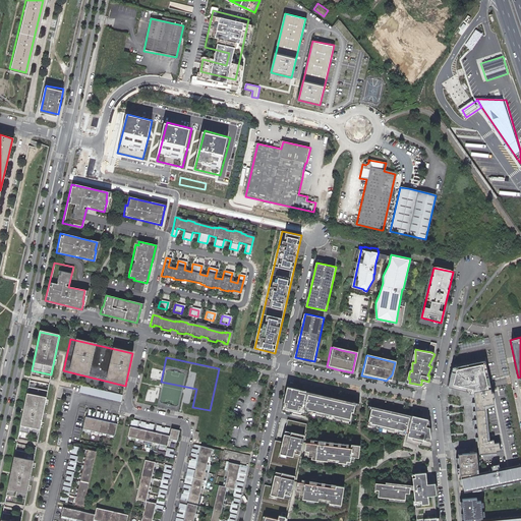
[(453,370),(450,369),(445,385),(469,391),(487,387),(487,385),(486,380),(483,381),(482,378),(485,377),(481,362),(453,367),(453,370)]
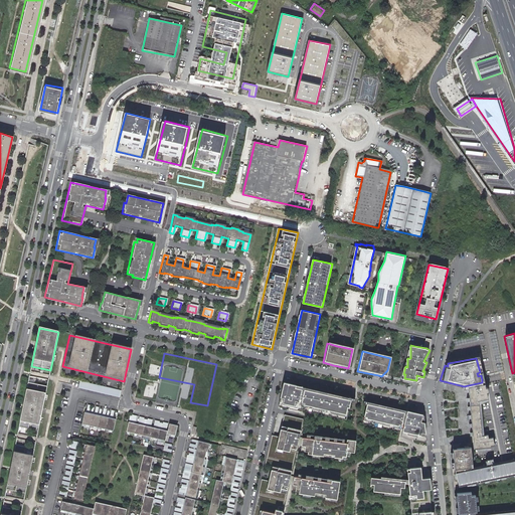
[(47,387),(27,383),(18,428),(37,433),(47,387)]
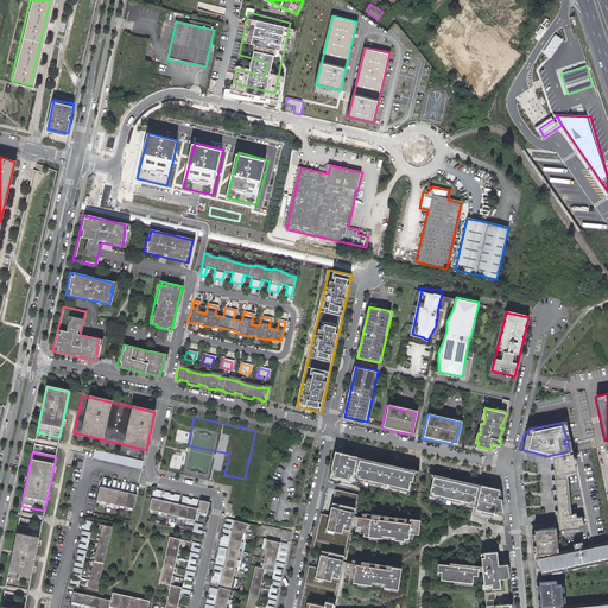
[(143,463),(94,453),(92,460),(141,472),(143,463)]
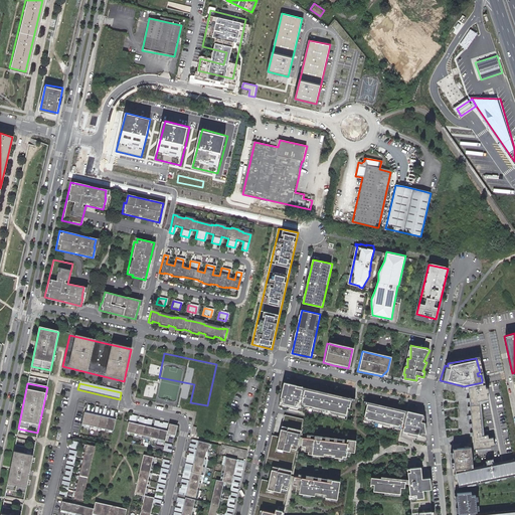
[(351,399),(282,383),(280,394),(280,395),(282,396),(280,406),(344,421),(347,409),(348,409),(351,399)]
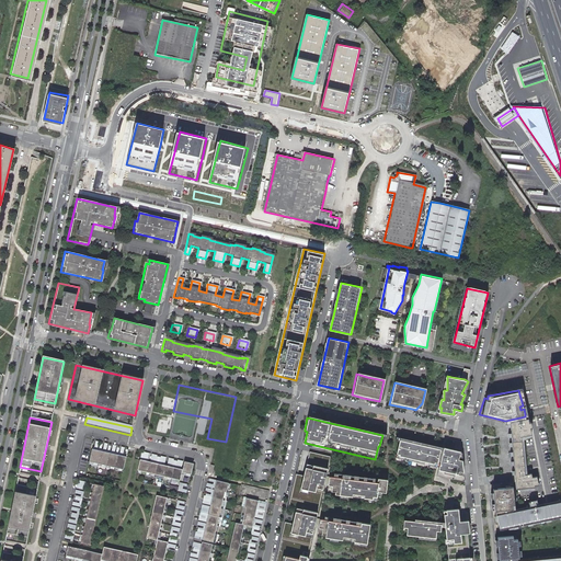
[(527,474),(524,439),(523,439),(523,436),(526,436),(525,430),(525,424),(529,424),(528,420),(508,423),(514,483),(491,485),(493,507),(505,506),(505,510),(516,508),(514,485),(517,485),(517,489),(527,488),(526,481),(535,480),(534,473),(527,474)]
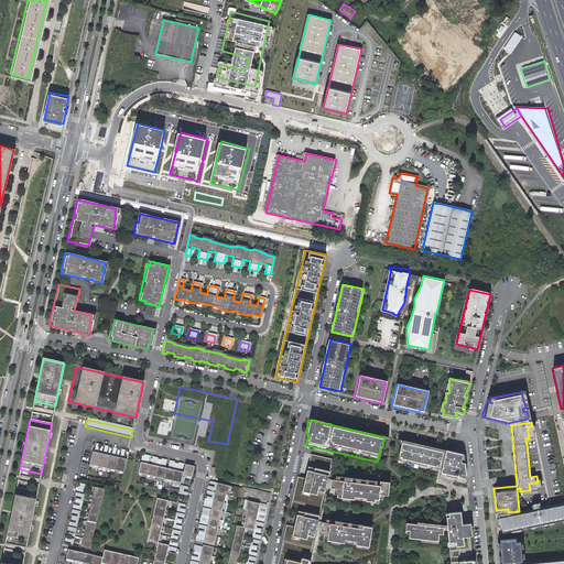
[(442,453),(400,445),(398,458),(401,458),(400,461),(415,464),(415,462),(421,463),(420,466),(435,468),(435,467),(437,467),(437,472),(440,472),(437,481),(465,488),(463,456),(445,453),(444,457),(441,457),(442,453)]
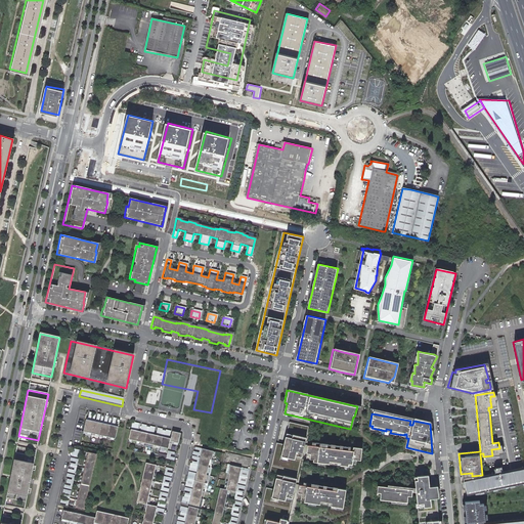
[(115,440),(118,428),(86,421),(83,433),(115,440)]
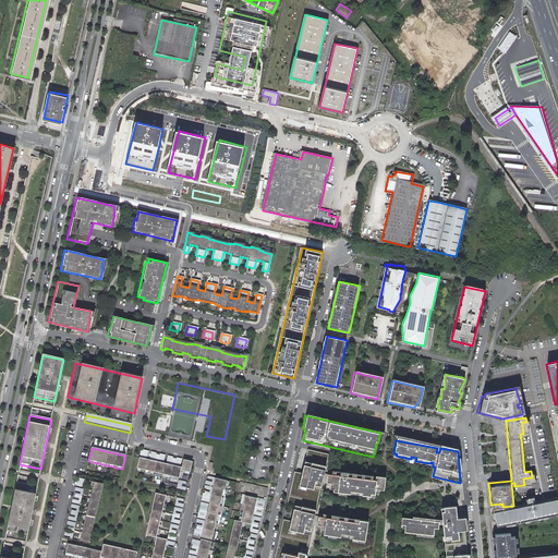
[(181,469),(138,459),(136,470),(179,480),(181,472),(190,474),(192,463),(183,461),(181,469)]
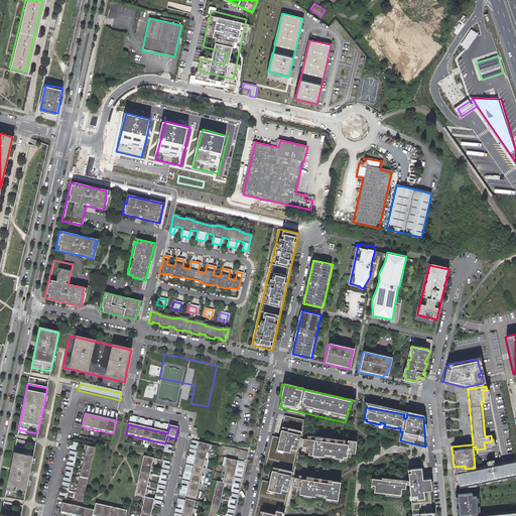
[(300,438),(302,430),(282,425),(276,454),(283,456),(285,449),(291,450),(291,448),(297,448),(300,438)]
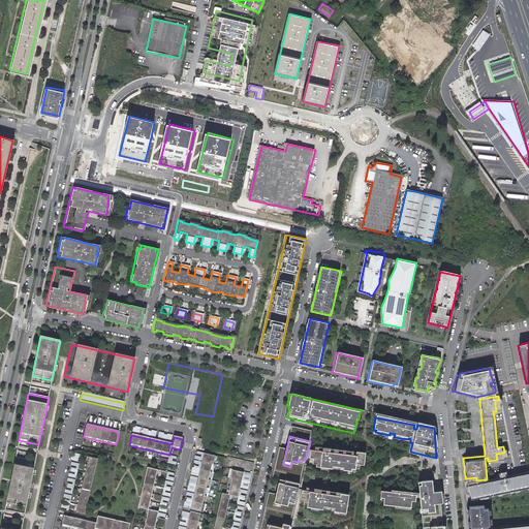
[(366,452),(323,445),(316,445),(315,449),(312,448),(311,457),(315,457),(314,463),(318,463),(318,465),(323,465),(322,468),(330,469),(330,466),(349,468),(349,471),(355,471),(356,463),(361,463),(362,462),(365,463),(366,452)]
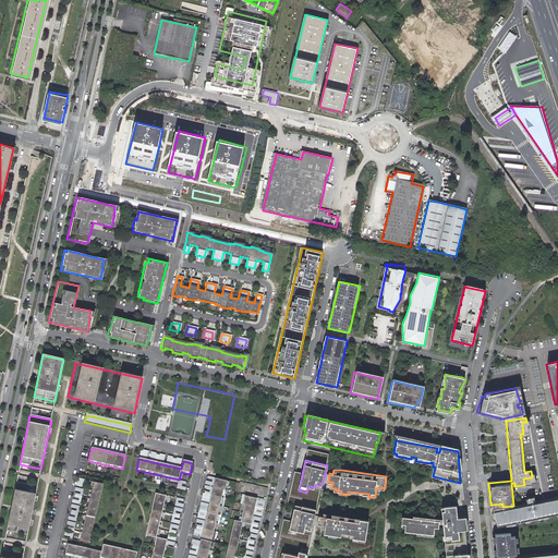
[(211,542),(222,492),(225,492),(227,483),(215,480),(201,540),(211,542)]
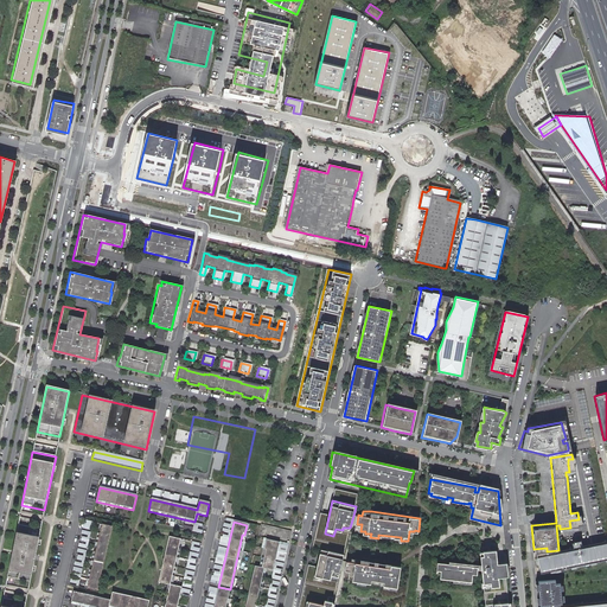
[(96,593),(112,528),(102,525),(87,590),(96,593)]
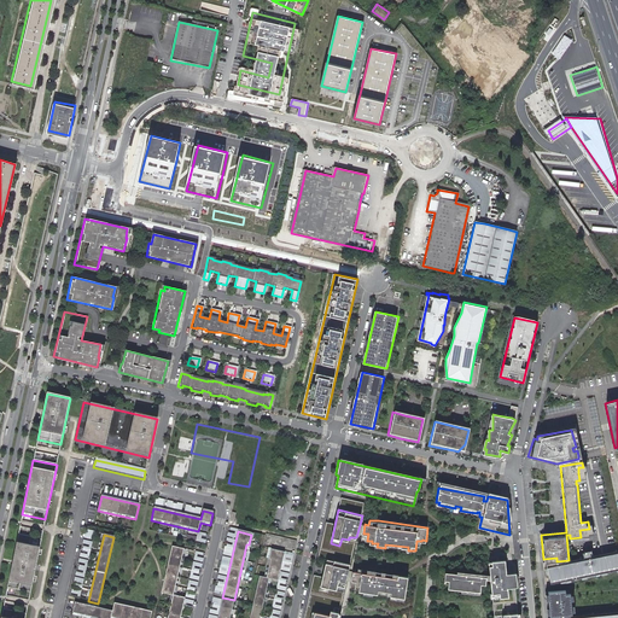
[(41,540),(18,536),(7,589),(30,594),(41,540)]
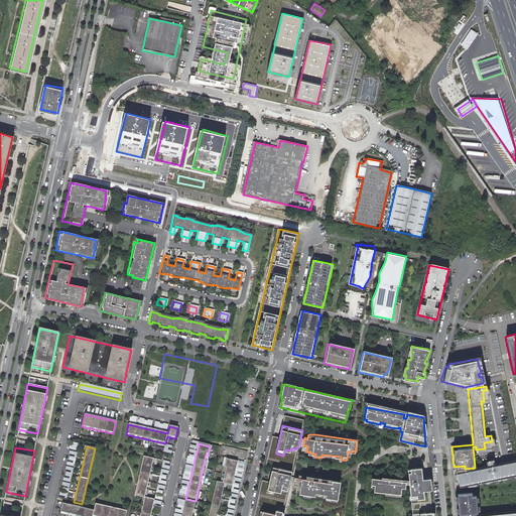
[(144,498),(153,460),(143,458),(134,496),(144,499),(139,515),(150,515),(154,500),(144,498)]
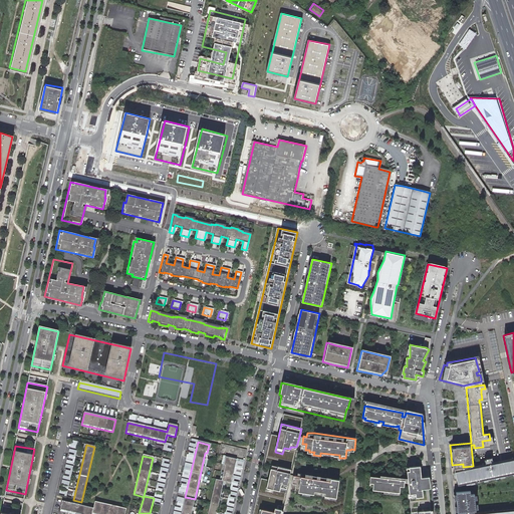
[(236,461),(225,458),(223,467),(225,467),(221,482),(215,481),(207,513),(216,513),(223,483),(231,485),(236,461)]
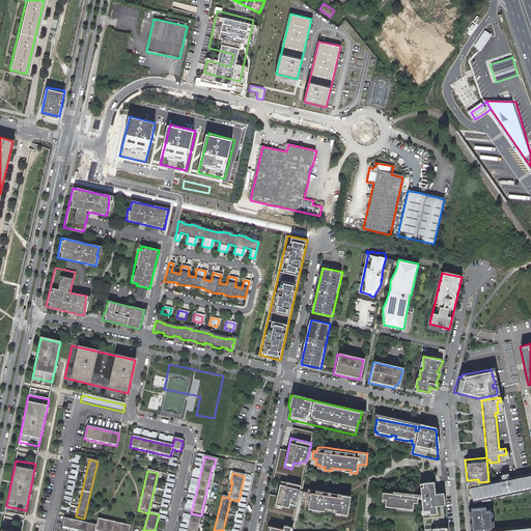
[(530,474),(471,487),(474,500),(530,487),(530,474)]
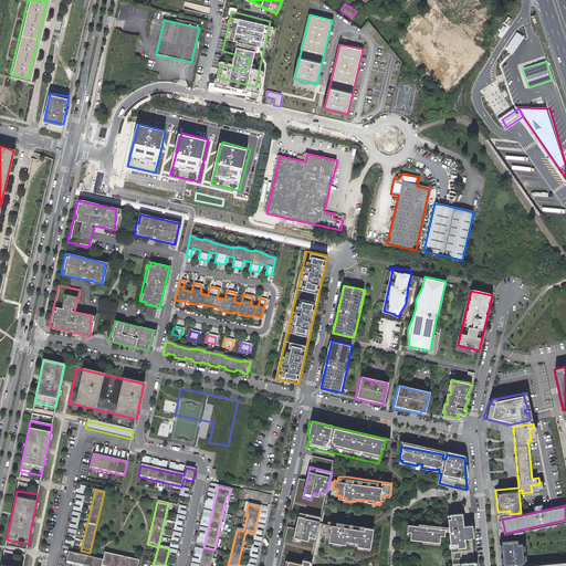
[(321,516),(300,512),(293,542),(301,543),(302,538),(308,540),(306,549),(311,551),(313,548),(315,543),(316,543),(322,519),(321,516)]
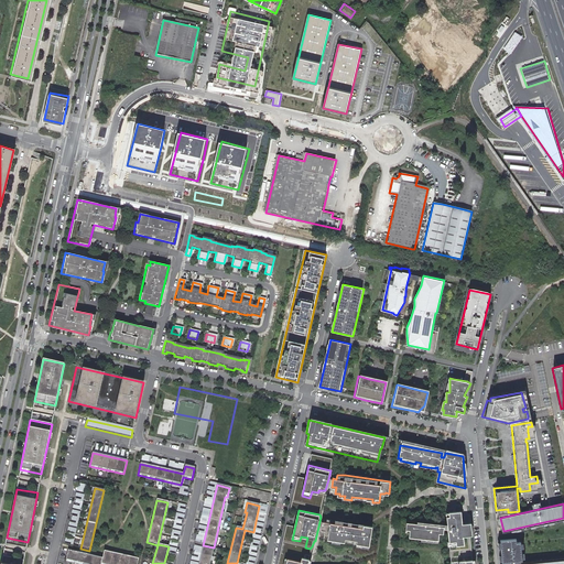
[(449,516),(446,516),(449,545),(464,543),(463,535),(472,535),(470,522),(462,523),(461,511),(448,512),(449,516)]
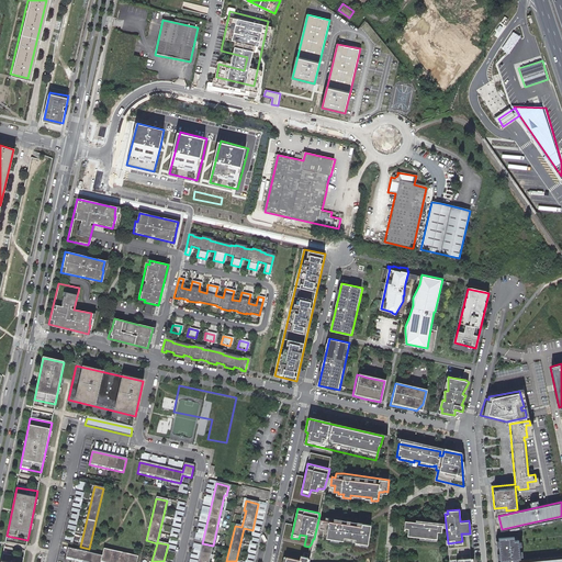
[(363,523),(327,517),(326,520),(322,519),(321,528),(325,528),(324,535),(327,536),(326,539),(330,540),(332,542),(340,543),(341,541),(344,542),(357,544),(357,546),(367,548),(371,525),(363,524),(363,523)]
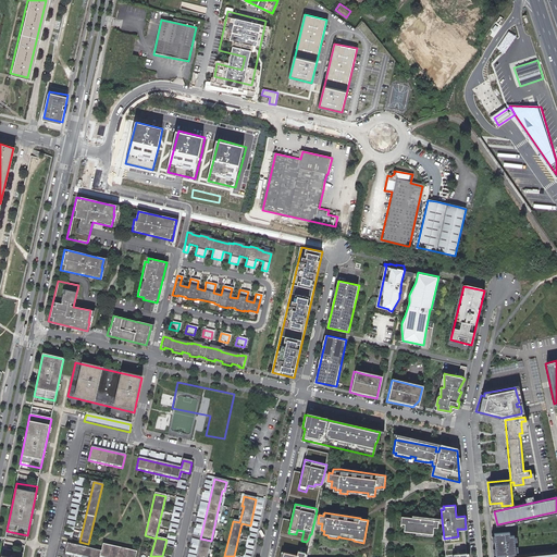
[(437,533),(437,528),(438,518),(401,515),(401,522),(406,522),(405,530),(437,533)]
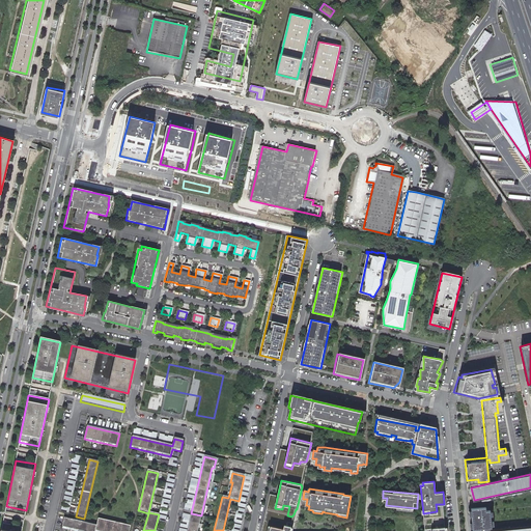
[(472,507),(473,530),(530,530),(530,526),(493,530),(491,509),(487,509),(486,506),(472,507)]
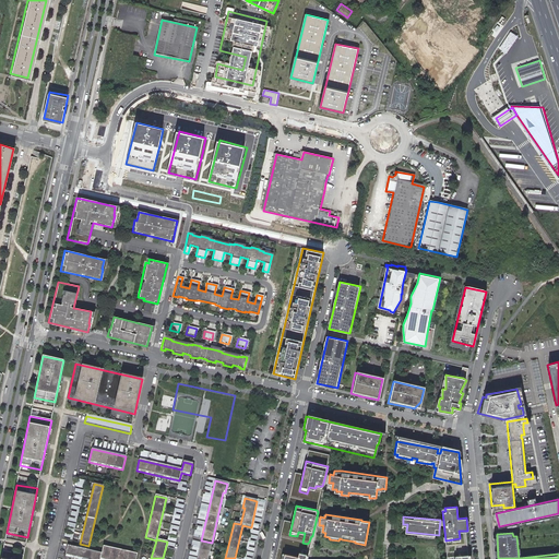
[(207,558),(211,545),(201,542),(197,558),(207,558)]
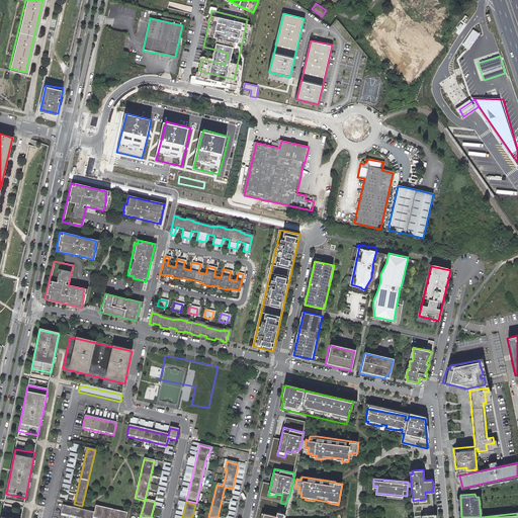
[(125,517),(126,514),(95,506),(94,513),(62,506),(60,514),(75,517),(125,517)]
